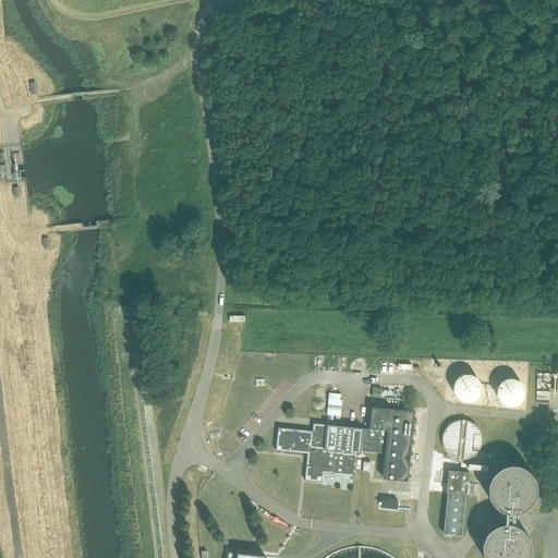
[(473,376),(469,375),(464,375),(460,377),(457,380),(455,384),(453,389),(455,393),(457,397),(461,400),(465,401),(470,401),(474,400),(477,397),(480,392),(481,387),(480,383),(476,378),(473,376)]
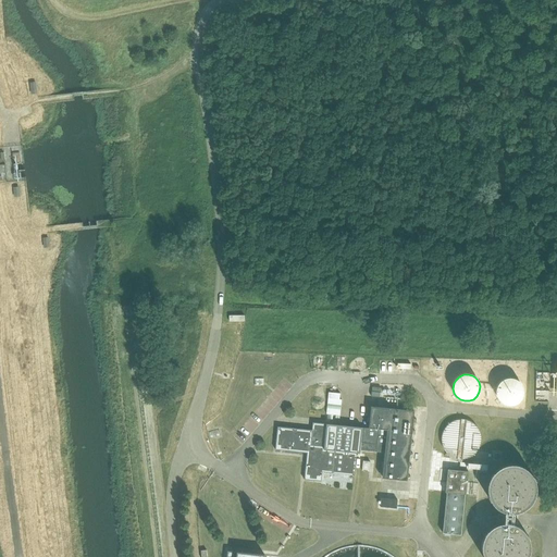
[(516,380),(511,379),(506,379),(502,381),(498,383),(496,387),(496,392),(497,396),(499,400),(503,404),(507,405),(512,405),(517,404),(520,400),(522,396),(523,391),(522,386),(519,382),(516,380)]
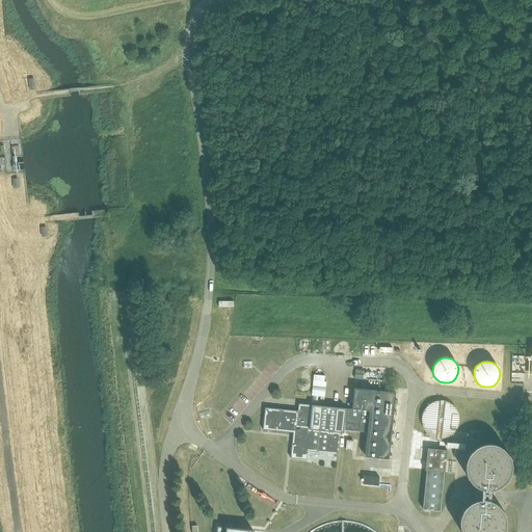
[(314,375),(313,380),(313,387),(325,389),(326,382),(324,381),(324,376),(314,375)]
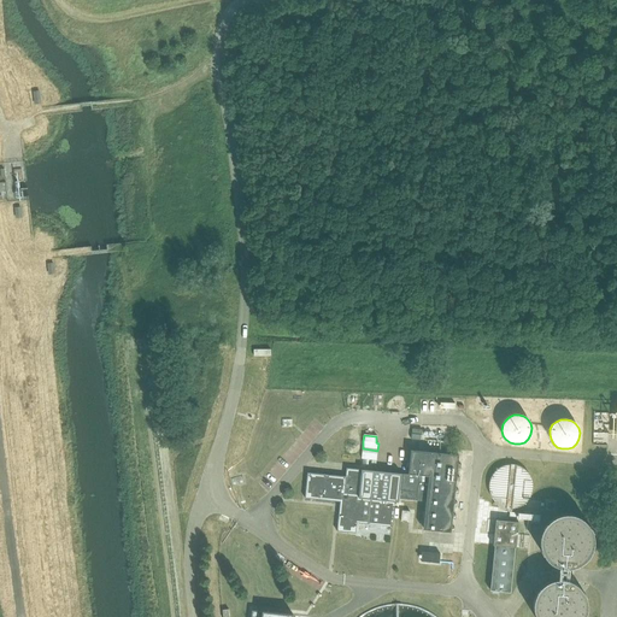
[(409,475),(401,474),(362,470),(346,468),(345,477),(307,472),(305,498),(340,501),(336,532),(356,534),(357,523),(392,527),(394,501),(398,503),(399,499),(427,501),(424,530),(451,533),(451,532),(454,533),(454,528),(451,527),(452,519),(456,519),(456,515),(452,515),(453,506),(457,507),(457,503),(453,501),(454,494),(458,494),(458,489),(454,489),(456,481),(459,482),(459,477),(456,477),(457,469),(460,469),(460,464),(458,464),(458,456),(411,451),(409,475)]
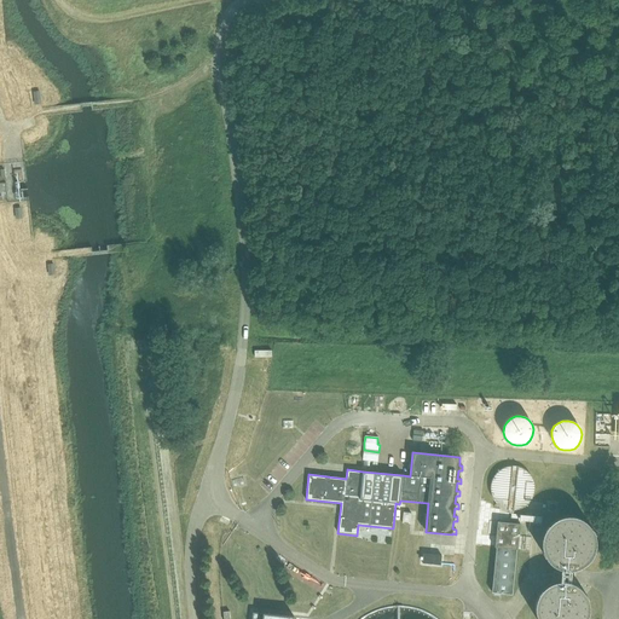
[(524,469),(519,467),(512,466),(505,467),(499,470),(495,475),(491,481),(490,489),(491,495),(493,501),(498,505),(504,509),(510,510),(518,510),(524,508),(528,504),(532,498),(534,492),(534,486),(533,479),(530,474),(524,469)]
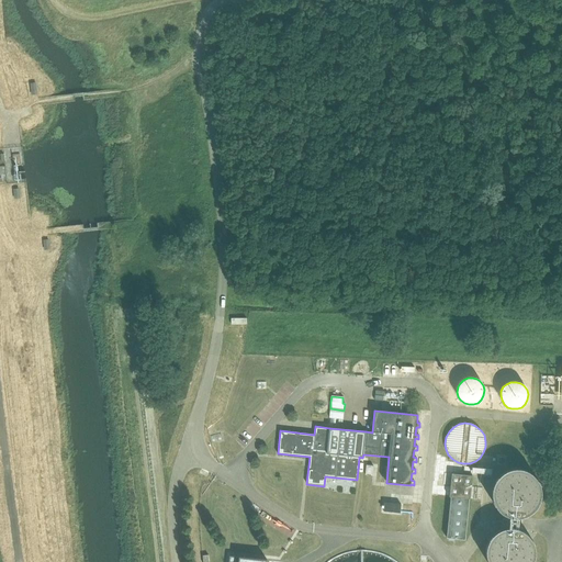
[(519,529),(521,517),(527,515),(534,510),(537,506),(540,499),(541,493),(540,486),(537,480),(532,474),(526,471),(519,469),(513,469),(507,471),(501,474),(496,479),(493,484),(492,491),(492,497),(494,504),(498,509),(503,514),(502,529),(496,532),(491,537),(487,542),(486,548),(486,554),(487,561),(532,561),(535,555),(535,549),(534,543),(530,537),(526,532),(519,529)]
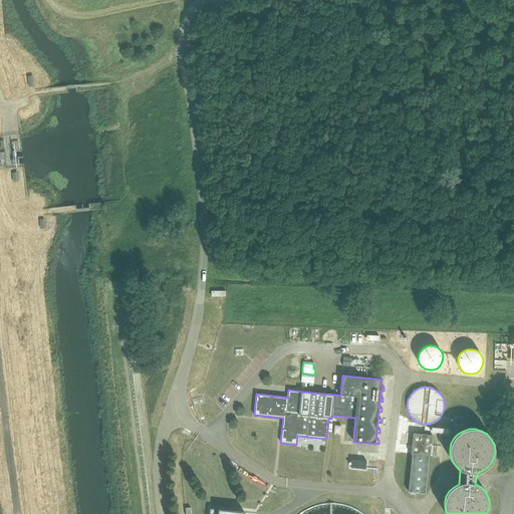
[(430,457),(432,435),(413,433),(411,455),(412,455),(408,492),(425,494),(429,457),(430,457)]
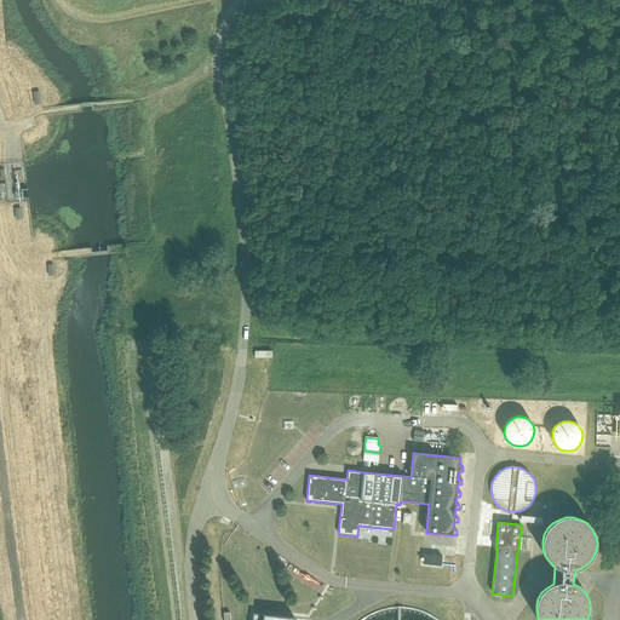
[(424,555),(423,564),(441,566),(442,556),(424,555)]
